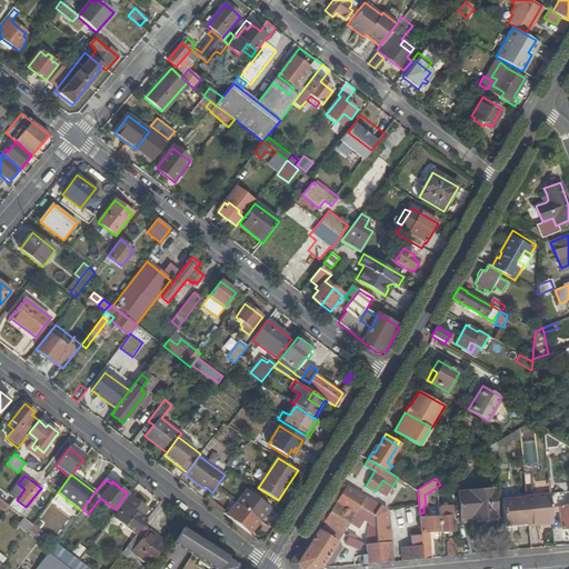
[(365,497),(341,482),(336,491),(341,493),(359,506),(365,497)]
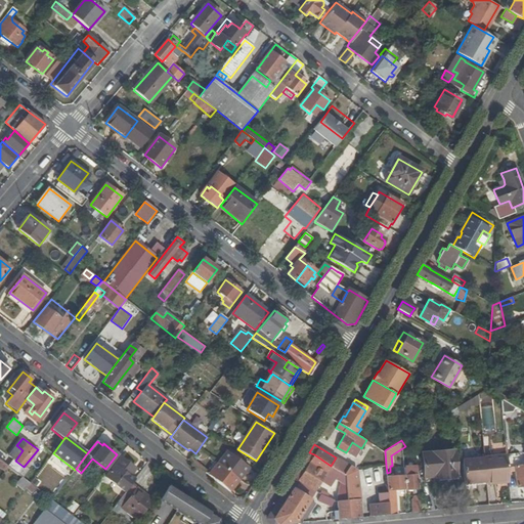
[(443,475),(444,479),(456,478),(454,450),(423,452),(425,476),(443,475)]
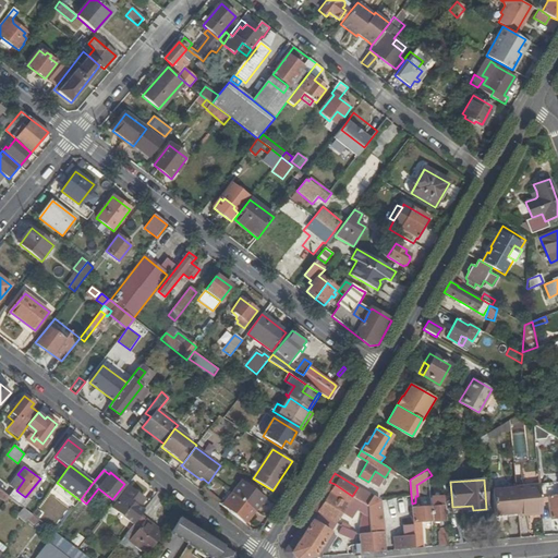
[(242,482),(232,494),(255,511),(265,499),(242,482)]
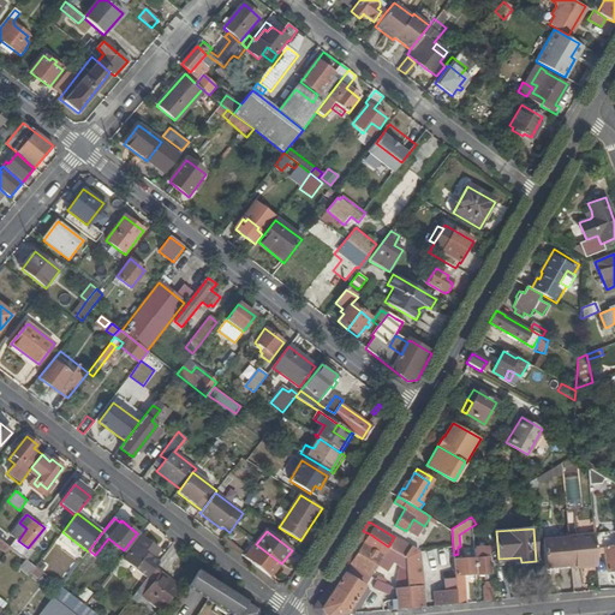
[(369,533),(363,531),(345,560),(350,563),(369,533)]
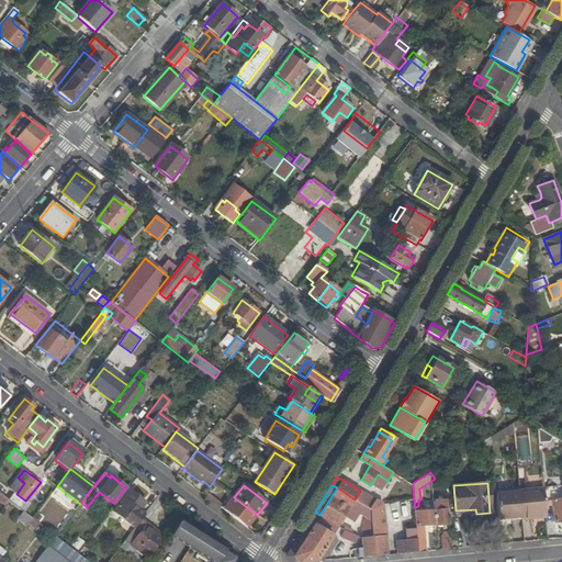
[(543,485),(519,487),(519,490),(523,516),(523,519),(547,516),(543,485)]
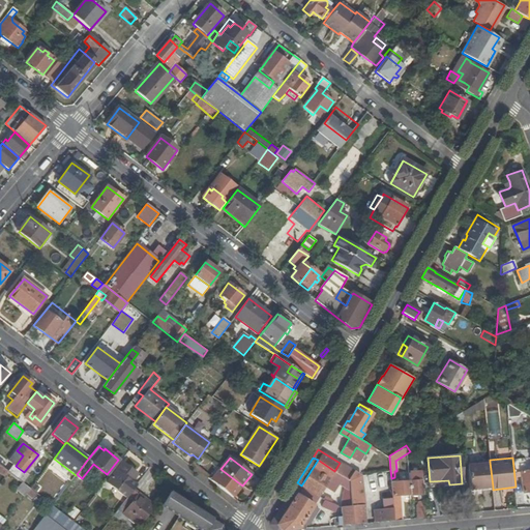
[(53,460),(49,465),(70,482),(76,475),(54,459),(53,460)]
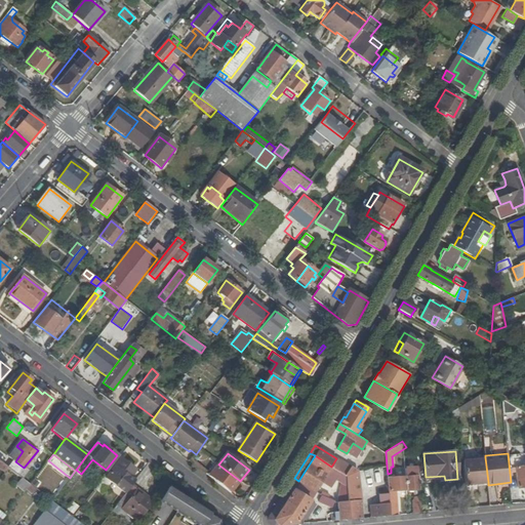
[(348,489),(347,475),(331,467),(315,455),(298,481),(314,490),(316,491),(323,480),(331,485),(336,478),(346,484),(344,487),(348,489)]
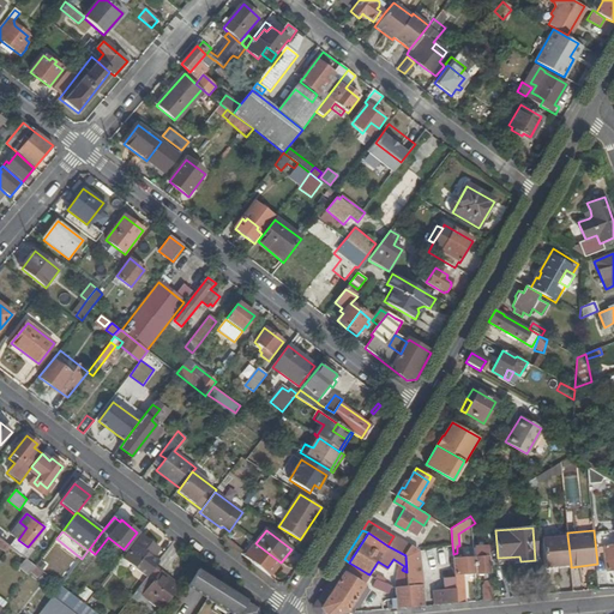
[(155,567),(158,563),(154,558),(160,549),(142,535),(113,573),(121,579),(131,565),(146,577),(155,567)]
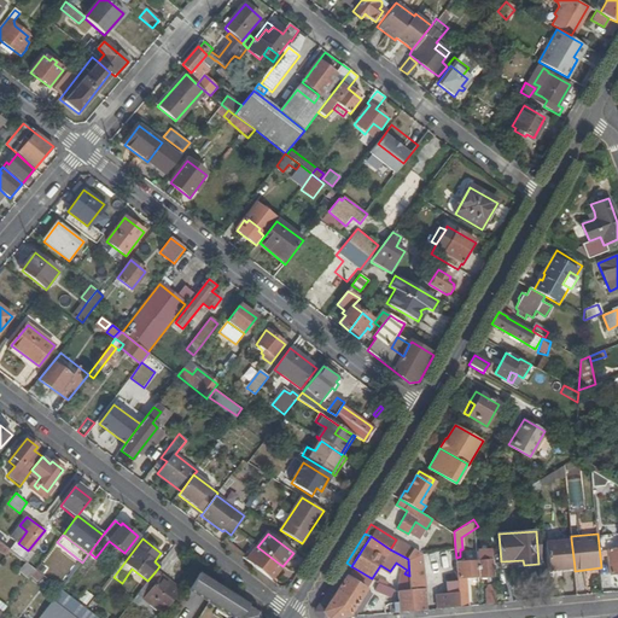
[(575,567),(571,538),(544,541),(548,570),(575,567)]
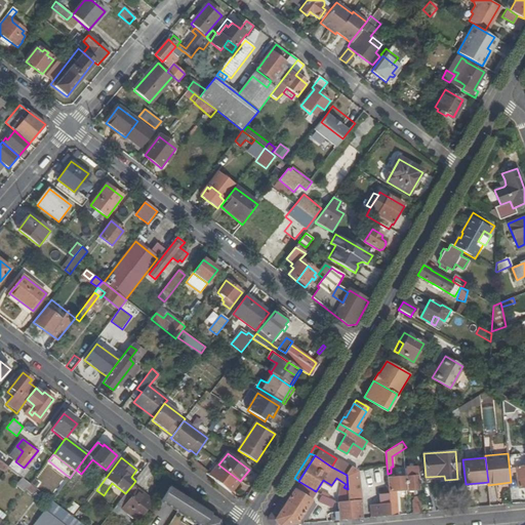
[(352,468),(336,458),(331,467),(347,475),(352,468)]
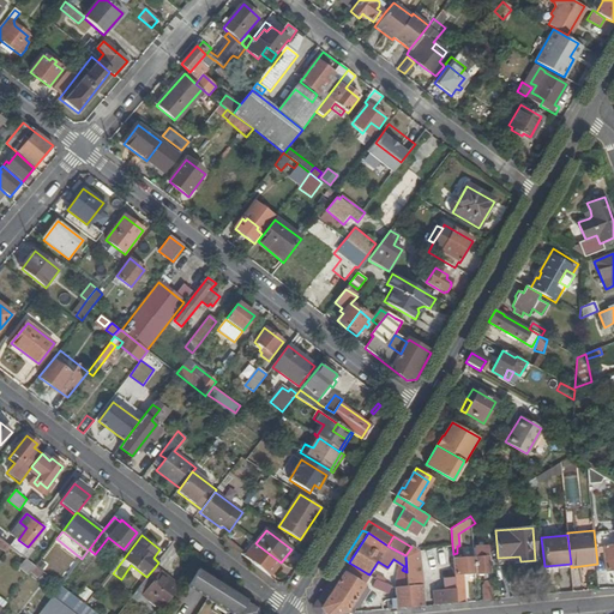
[(0,547),(6,552),(11,547),(0,539),(0,547)]
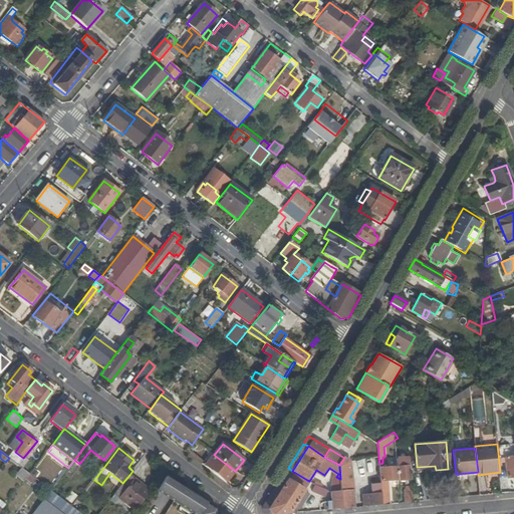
[(10,458),(18,465),(23,458),(15,452),(10,458)]
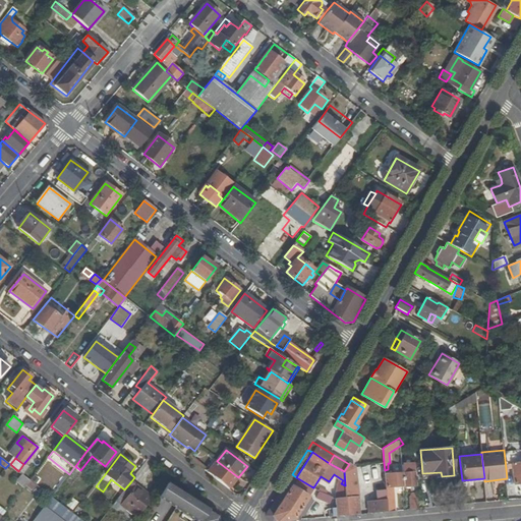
[(214,459),(205,471),(208,473),(217,461),(214,459)]
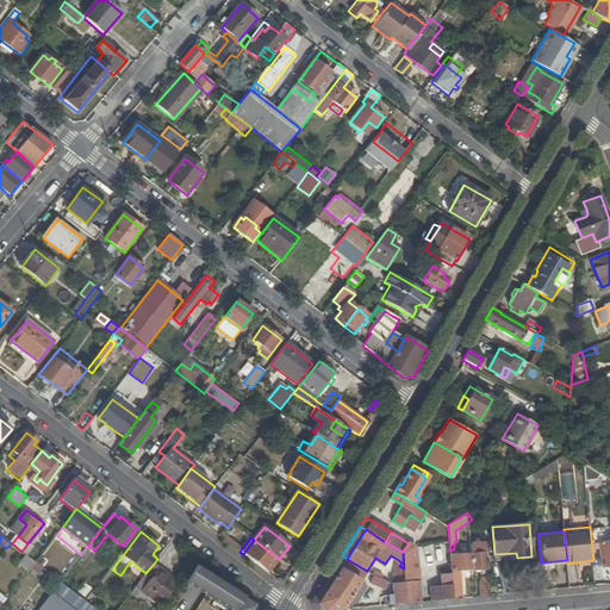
[(609,537),(609,540),(599,542),(602,566),(609,565),(609,537)]
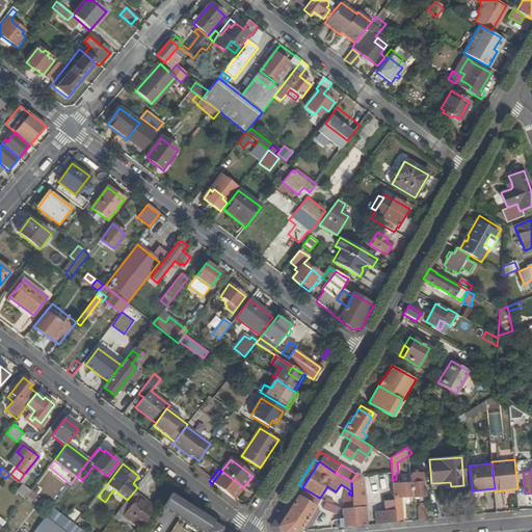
[(212,483),(234,500),(243,487),(221,471),(212,483)]
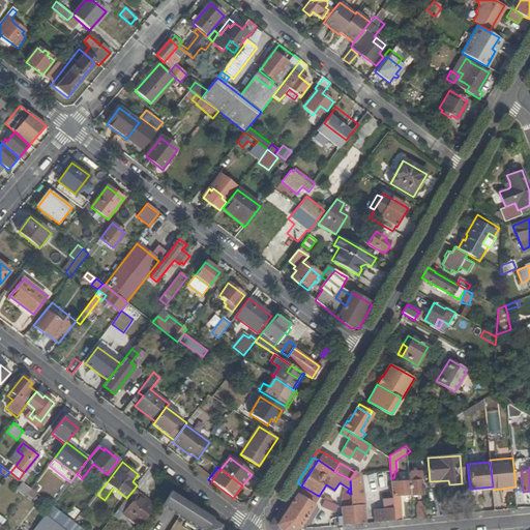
[(354,524),(365,523),(363,505),(364,504),(362,476),(355,472),(350,479),(351,494),(352,497),(354,524)]
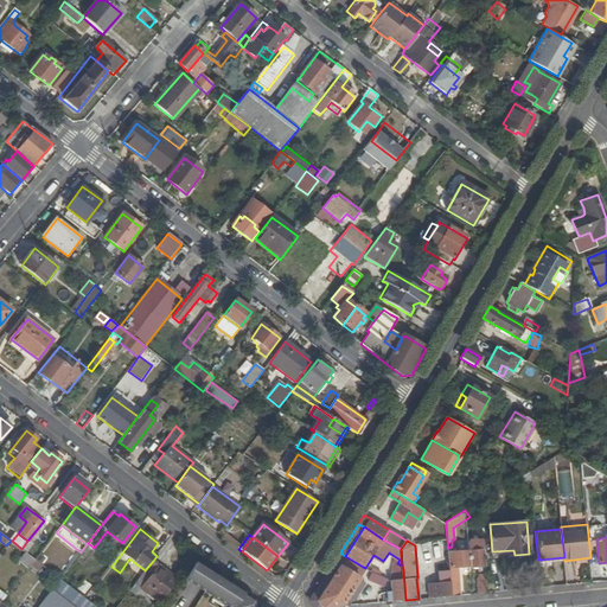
[(484,550),(474,550),(453,551),(448,551),(449,570),(452,595),(461,594),(459,570),(458,567),(462,567),(479,566),(485,566),(484,550)]
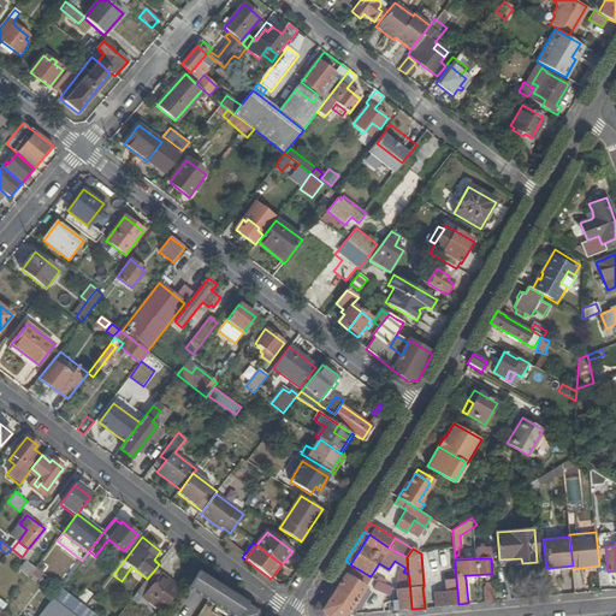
[(29,575),(35,568),(25,560),(19,568),(29,575)]
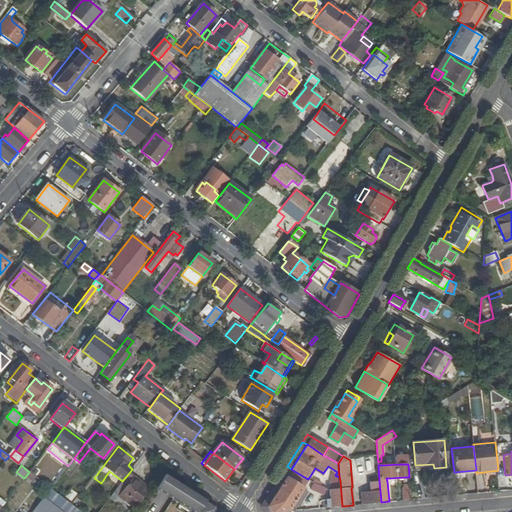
[(302,484),(306,478),(291,469),(287,467),(282,475),(264,503),(268,506),(271,511),(278,511),(294,511),(297,506),(298,507),(305,495),(304,485),(302,484)]
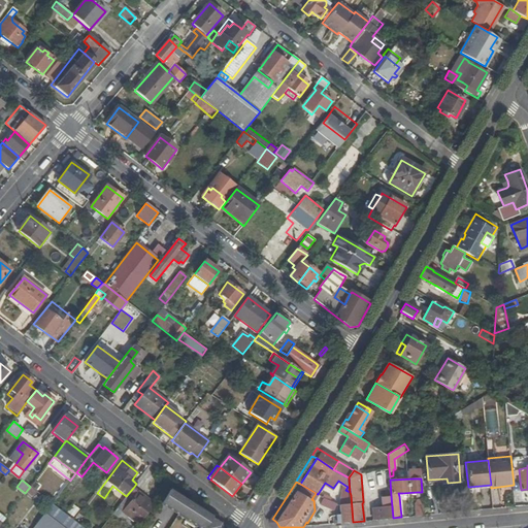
[(126,496),(119,506),(140,523),(155,504),(133,488),(126,496)]
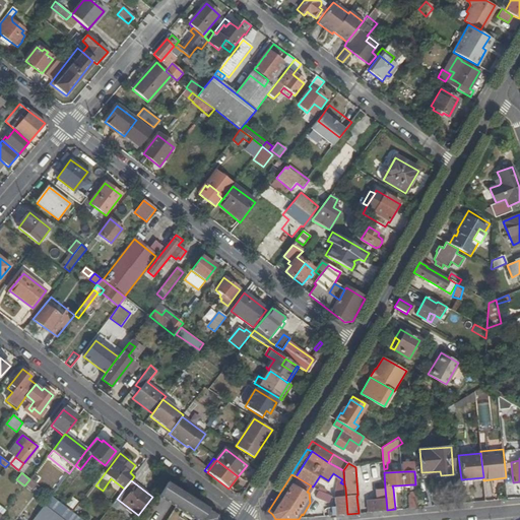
[(218,519),(217,514),(208,509),(209,508),(191,497),(190,498),(188,498),(186,496),(185,495),(185,493),(168,482),(158,496),(176,506),(197,519),(218,519)]
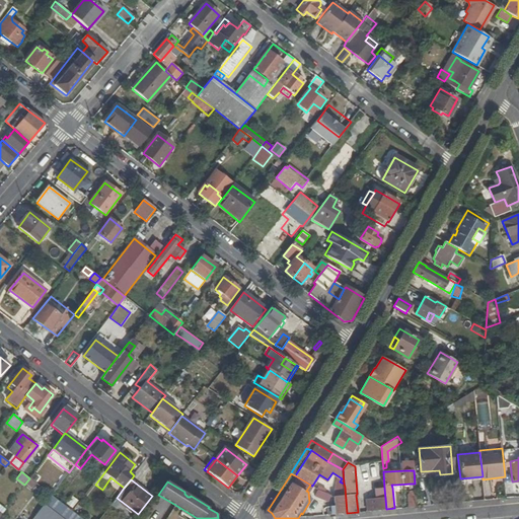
[(331,514),(347,513),(345,487),(338,488),(339,496),(335,496),(336,506),(331,506),(331,514)]
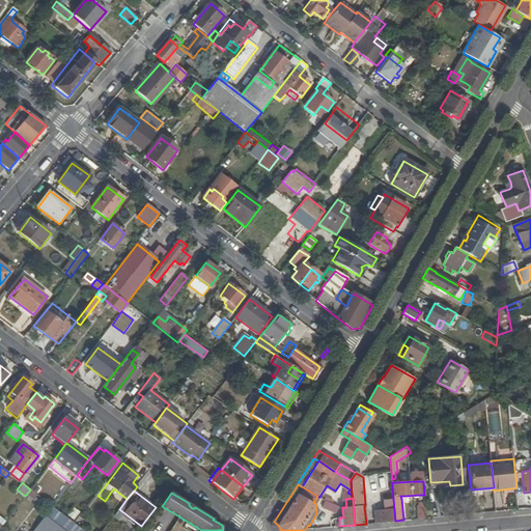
[(336,510),(338,506),(324,499),(322,504),(336,510)]
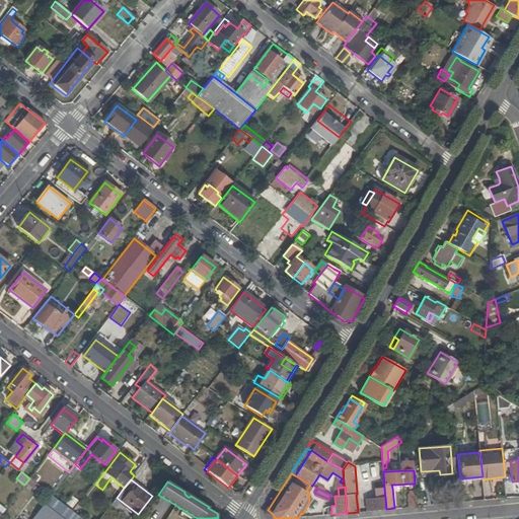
[(368,511),(386,509),(384,488),(375,489),(377,499),(367,500),(368,511)]
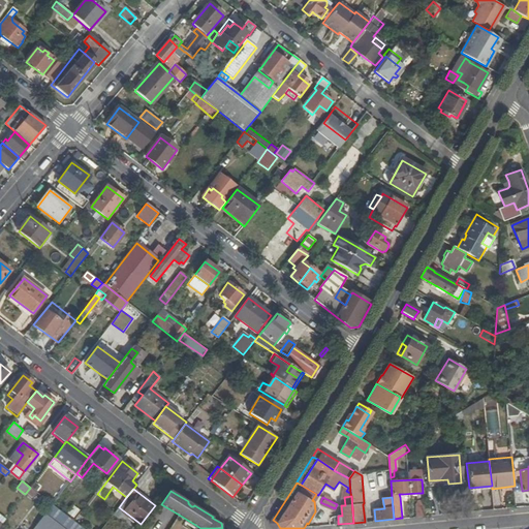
[(417,517),(425,516),(424,500),(418,500),(416,504),(417,517)]
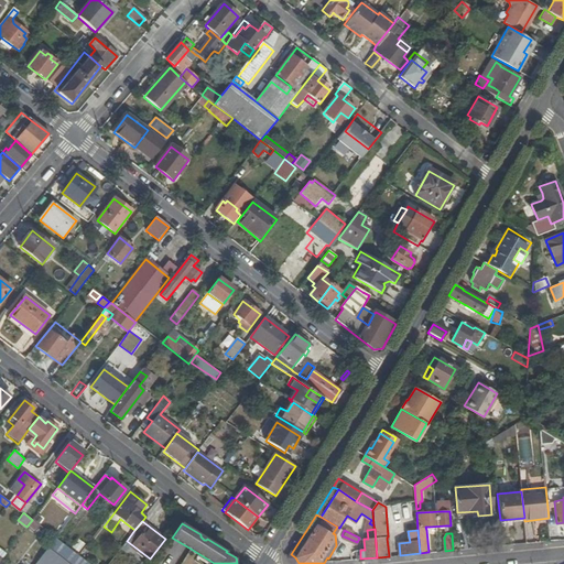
[(89,563),(79,555),(56,538),(35,563),(89,563)]
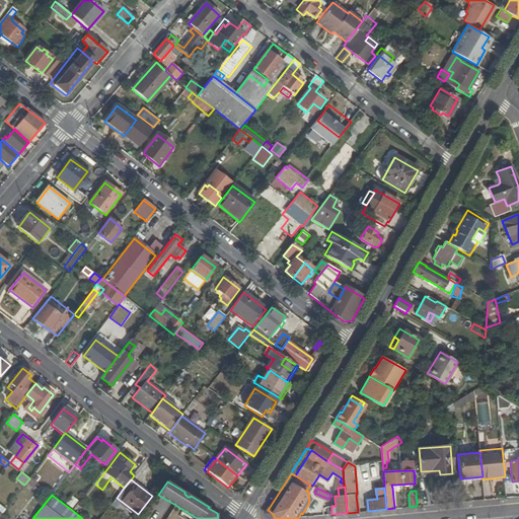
[(73,508),(77,499),(70,496),(66,504),(73,508)]
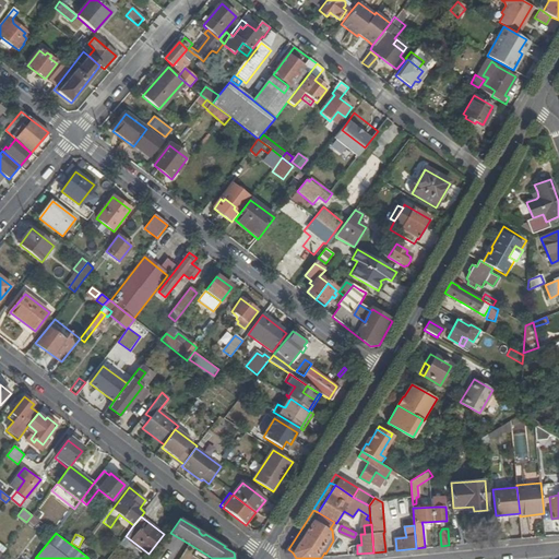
[(180,558),(212,558),(189,544),(179,558),(180,558)]
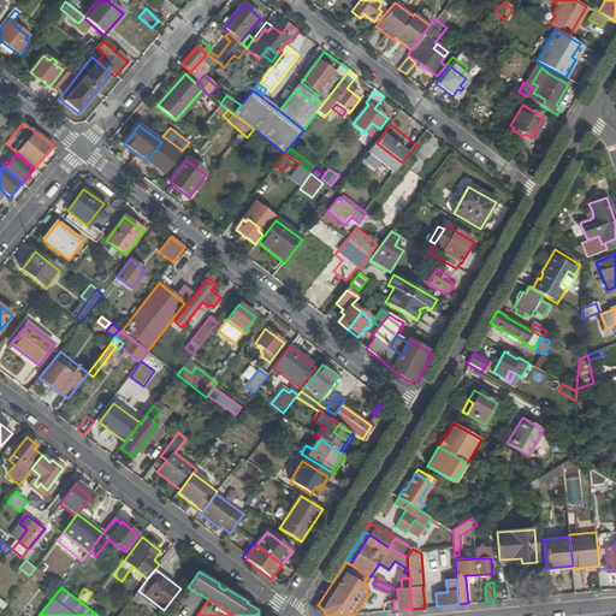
[(319,615),(326,615),(323,609),(318,605),(315,609),(319,615)]
